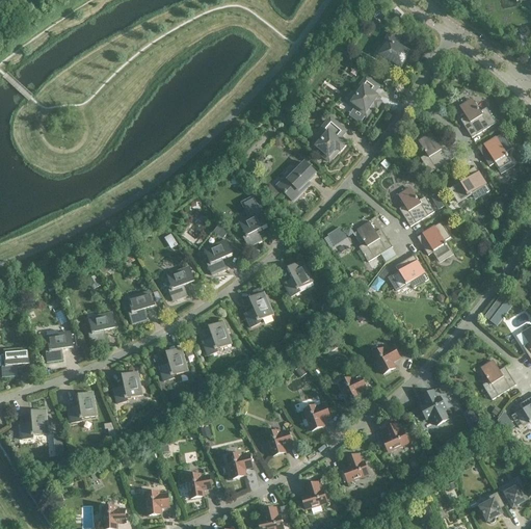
[(380,52),(394,60),(392,63),(401,69),(405,60),(403,59),(407,51),(399,46),(403,37),(390,29),(381,45),(383,46),(380,52)]
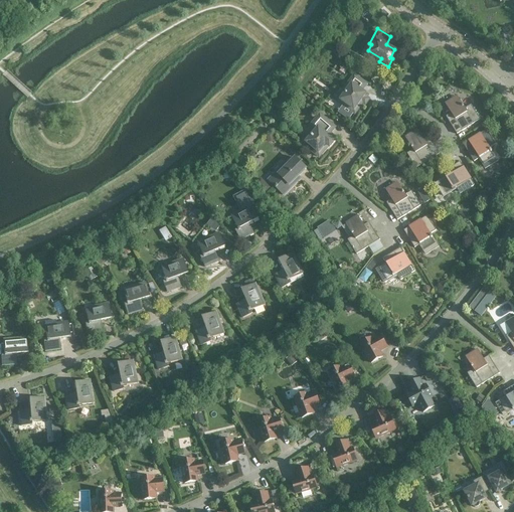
[(507,31),(497,33),(499,44),(509,42),(507,31)]
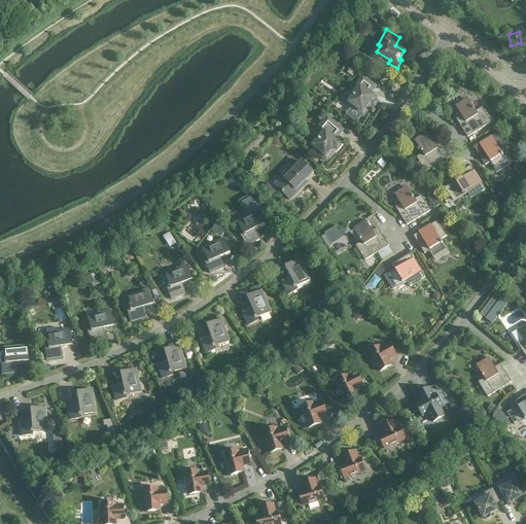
[(347,101),(353,105),(351,108),(361,115),(370,103),(371,104),(374,100),(373,100),(375,97),(369,92),(374,84),(360,76),(349,93),(351,95),(347,101)]
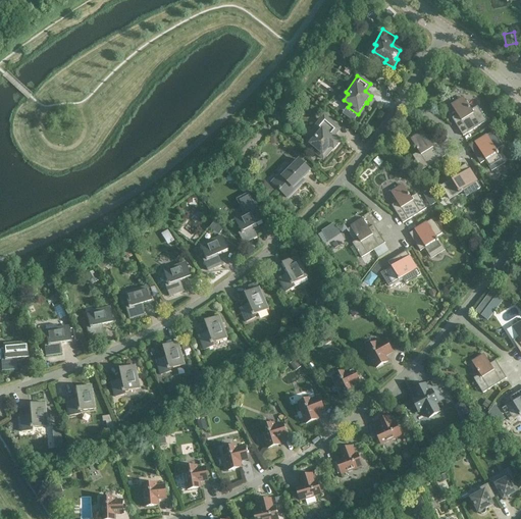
[(388,109),(388,92),(377,92),(377,108),(388,109)]
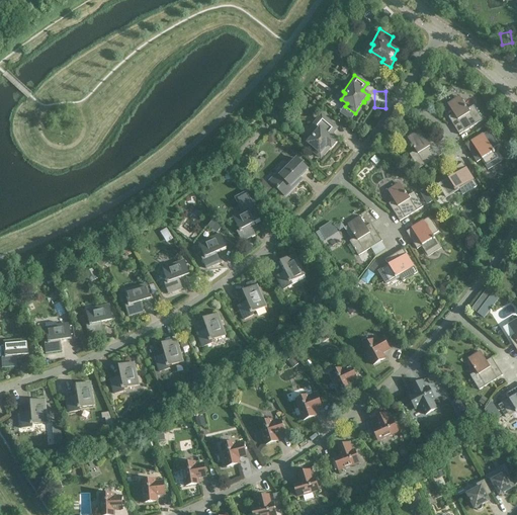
[(447,114),(451,121),(452,120),(459,132),(458,132),(458,133),(482,117),(472,103),(466,107),(465,105),(465,104),(464,103),(458,94),(447,102),(452,111),(447,114)]
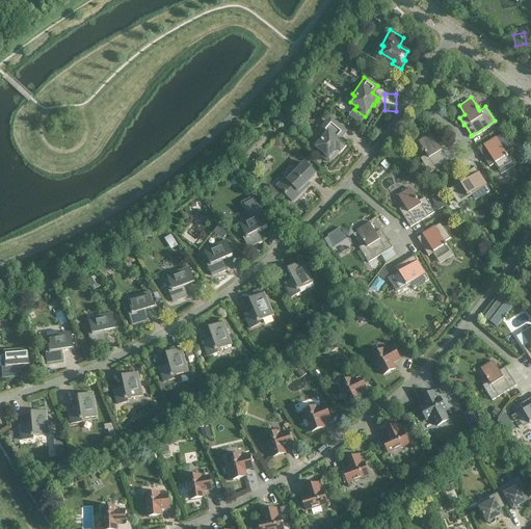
[(504,110),(498,114),(503,121),(508,116),(504,110)]
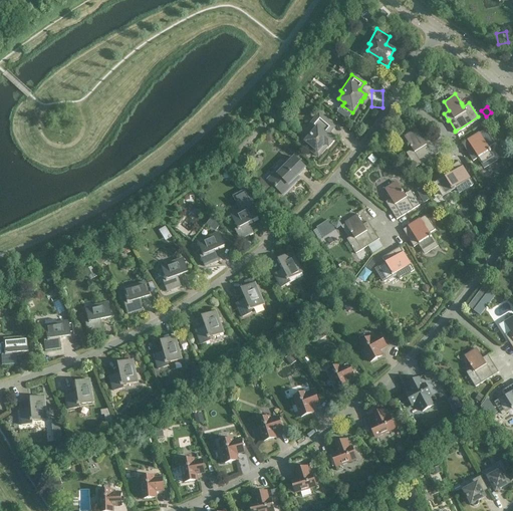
[(302,143),(317,155),(327,144),(328,145),(332,140),(331,139),(334,136),(325,129),(330,122),(318,112),(308,124),(311,126),(307,133),(309,135),(302,143)]
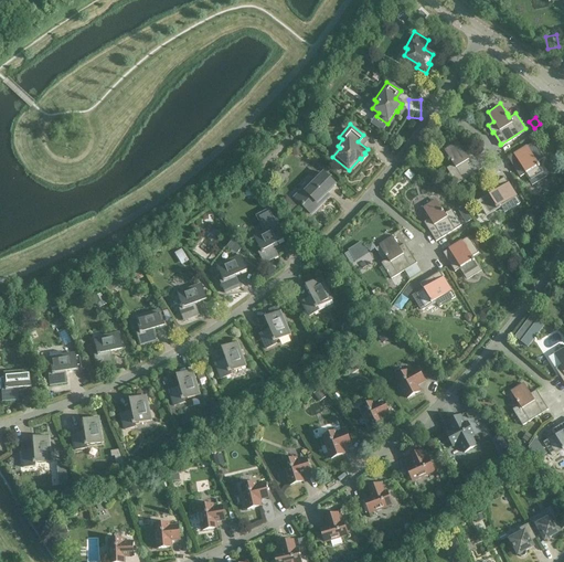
[(513,152),(507,156),(508,156),(509,156),(515,168),(514,168),(519,175),(524,171),(531,181),(544,173),(539,163),(538,162),(535,160),(543,156),(533,139),(525,144),(512,151),(513,152)]
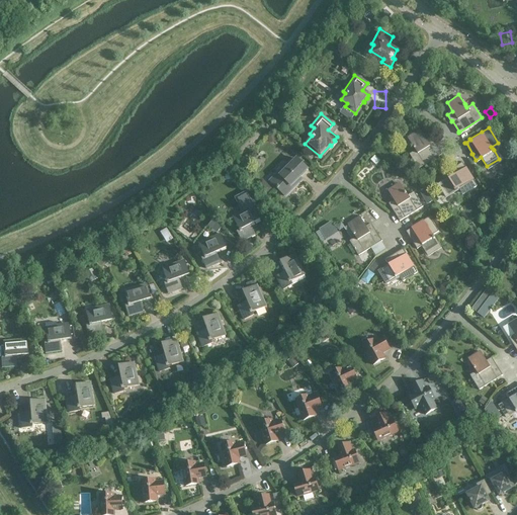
[(417,167),(441,152),(440,152),(439,152),(433,142),(434,141),(430,135),(425,138),(419,129),(407,136),(412,145),(413,147),(413,146),(415,149),(408,152),(417,167)]
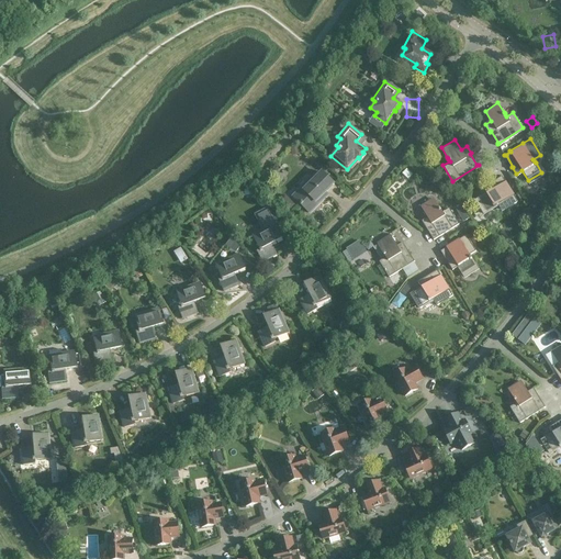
[(309,182),(306,179),(295,190),(300,193),(296,198),(309,210),(323,197),(321,194),(333,181),(321,169),(309,182)]
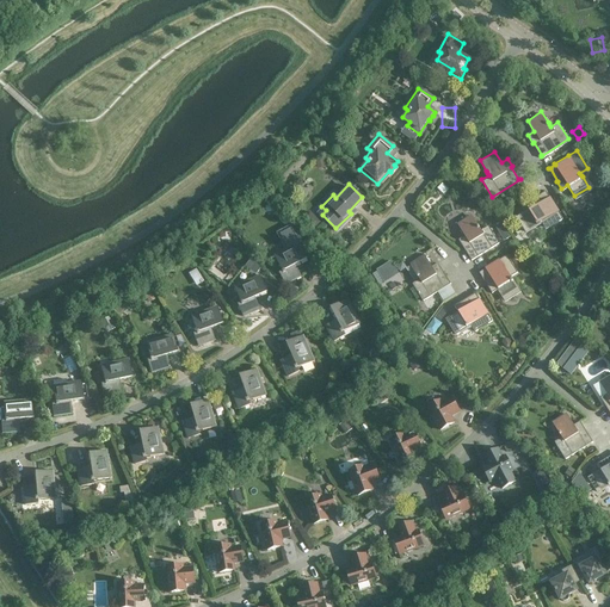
[(548,196),(544,189),(543,190),(544,191),(531,198),(531,197),(524,202),(528,208),(517,215),(525,229),(536,223),(537,222),(540,220),(544,228),(562,217),(558,209),(549,194),(548,196)]
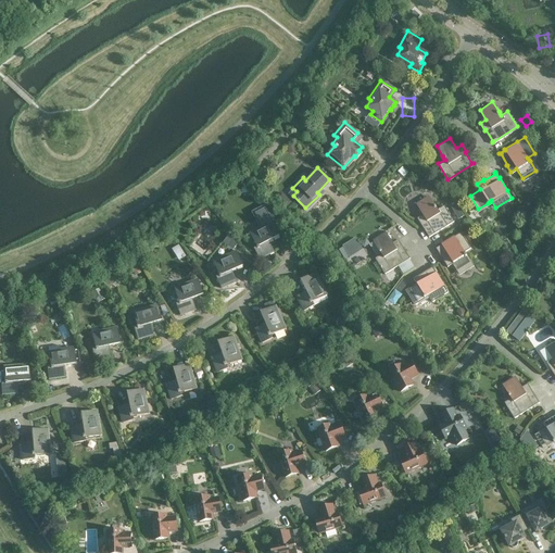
[(456,181),(451,185),(454,191),(459,187),(456,181)]
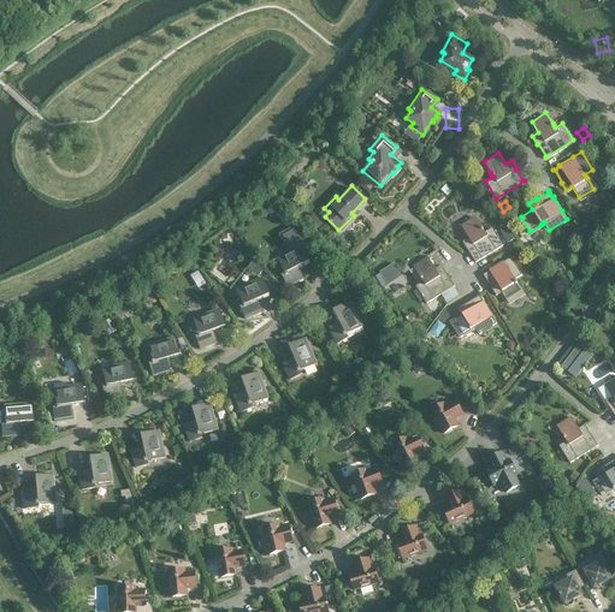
[(461,239),(466,247),(467,247),(474,259),(474,260),(502,243),(491,225),(484,230),(483,227),(482,225),(474,215),(460,224),(467,236),(461,239)]
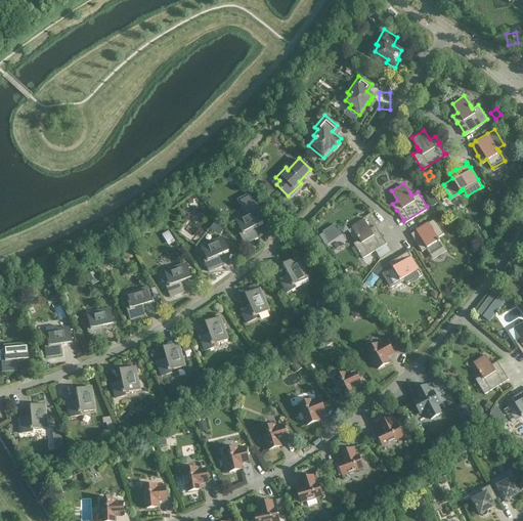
[(426,191),(424,194),(430,204),(433,203),(436,201),(429,189),(426,191)]
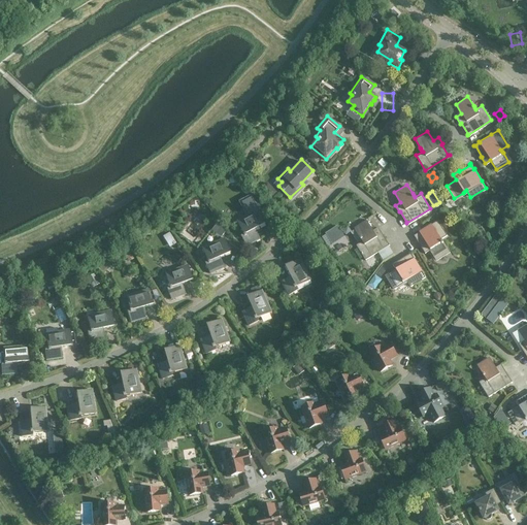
[(241,235),(245,243),(260,236),(254,226),(257,224),(258,226),(265,222),(259,210),(261,209),(261,210),(262,209),(248,195),(243,197),(252,214),(249,216),(248,214),(236,220),(244,234),(241,235)]
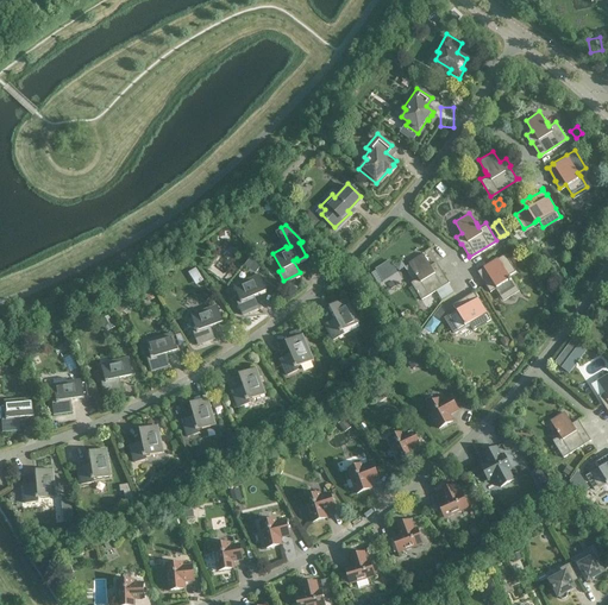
[(569,245),(568,247),(571,254),(580,250),(575,241),(569,245)]
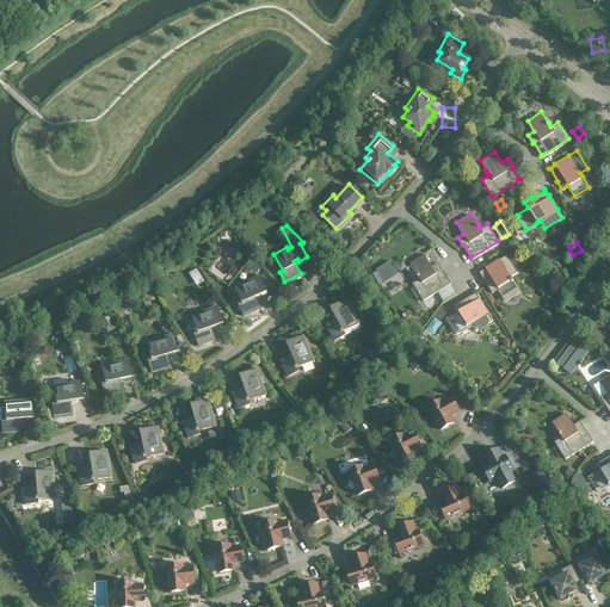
[(421,298),(450,282),(449,280),(448,282),(441,268),(442,268),(437,260),(431,265),(424,253),(410,262),(416,272),(417,274),(418,277),(411,282),(421,298)]
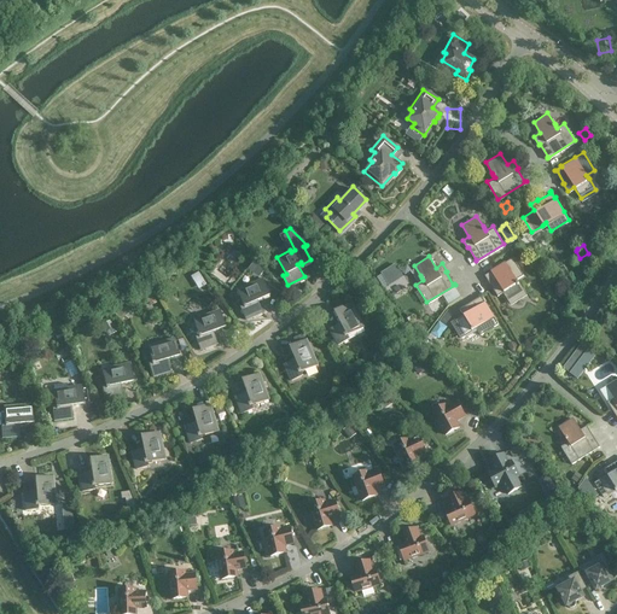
[(489,269),(483,273),(484,274),(484,273),(493,286),(492,287),(496,294),(502,290),(510,302),(524,293),(518,282),(517,280),(514,278),(522,273),(511,256),(504,261),(489,269)]
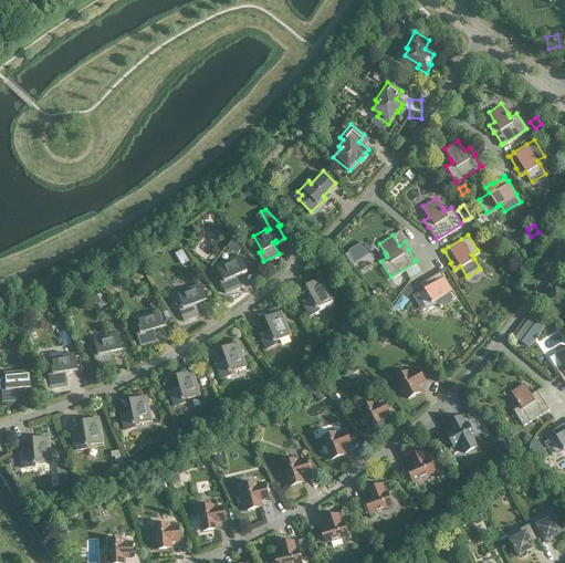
[(359,239),(347,247),(354,259),(367,250),(359,239)]
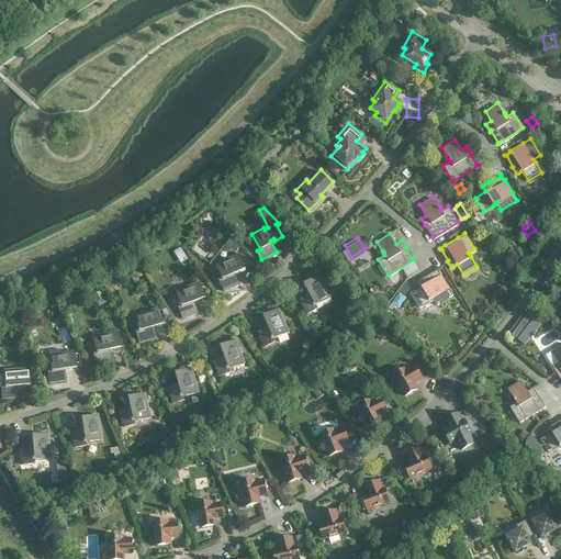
[(179,244),(172,248),(175,253),(182,248),(179,244)]
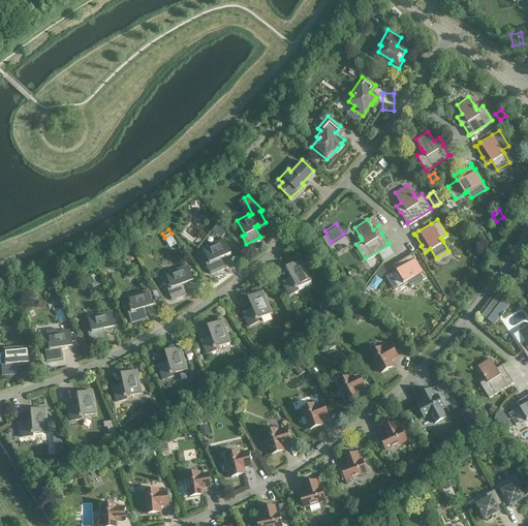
[(214,242),(203,247),(209,261),(206,264),(210,272),(224,266),(219,254),(223,252),(223,254),(230,251),(224,237),(217,240),(218,242),(214,243),(214,242)]
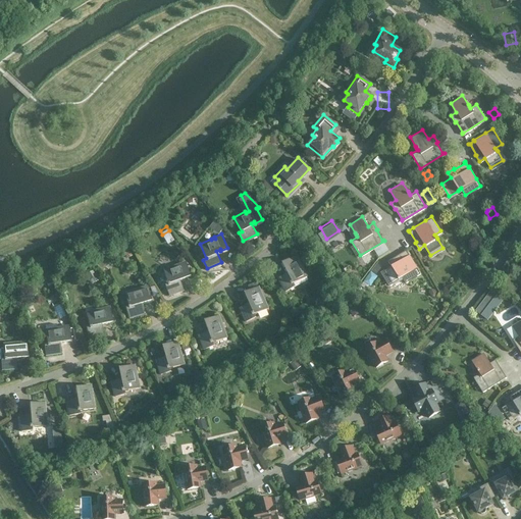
[(384,245),(373,251),(377,260),(389,255),(384,245)]
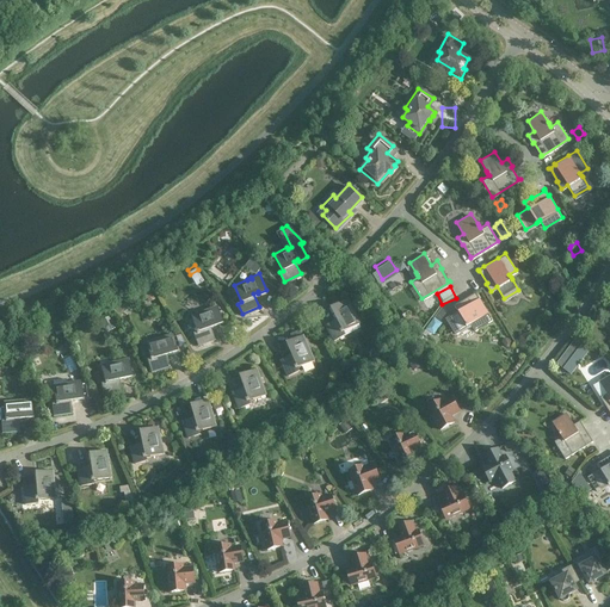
[(478,297),(474,291),(473,291),(474,292),(461,301),(461,299),(454,304),(457,310),(445,317),(455,332),(464,324),(466,326),(467,323),(469,322),(474,329),(491,319),(487,311),(478,297)]
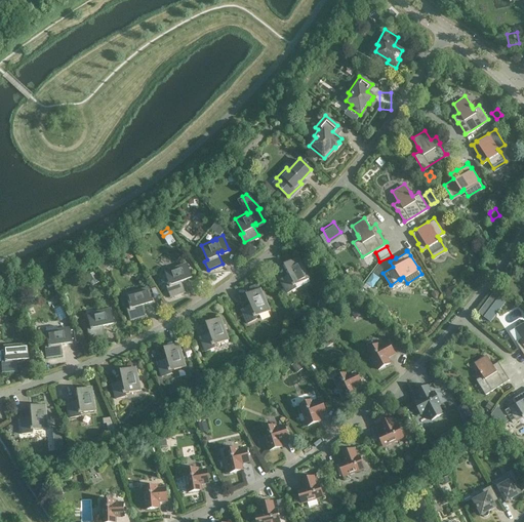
[(123,254),(127,263),(133,258),(128,251),(123,254)]
